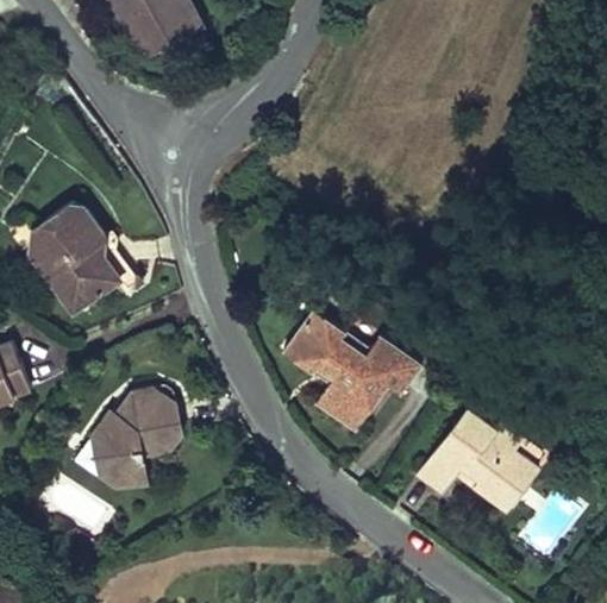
[(144,57),(200,27),(185,0),(107,0),(119,22),(124,19),(144,57)]
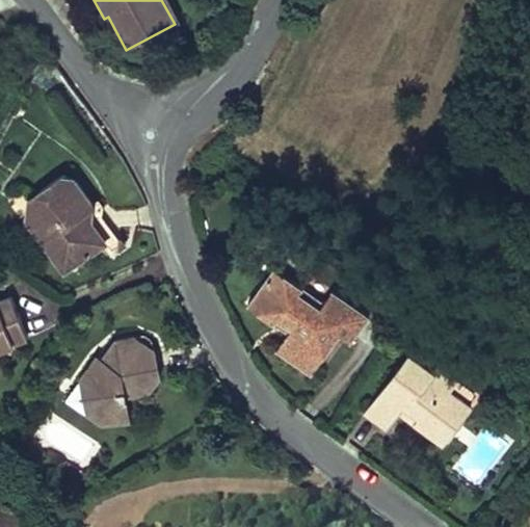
[(61,179),(26,203),(25,213),(41,235),(40,244),(56,268),(67,270),(103,244),(82,214),(90,208),(71,180),(61,179)]
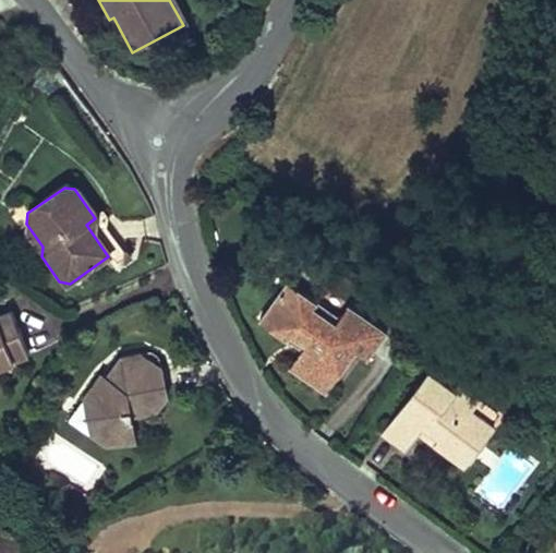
[(106,233),(95,218),(86,225),(108,256),(118,250),(106,233)]
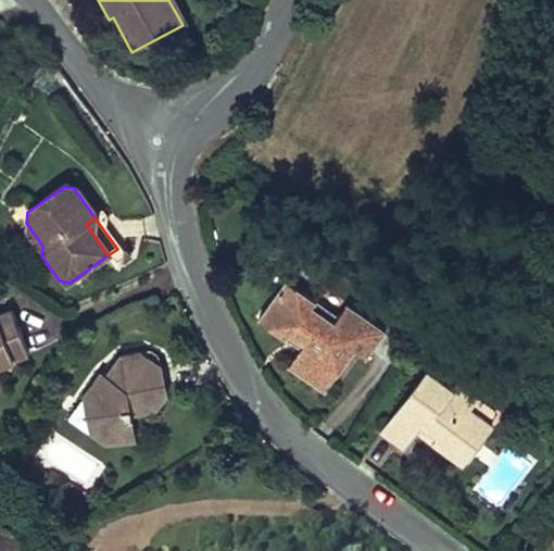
[(26,223),(25,233),(41,255),(42,246),(26,223)]
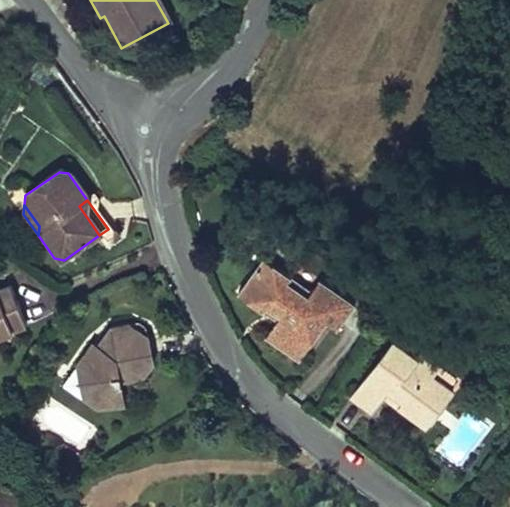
[(310,294),(262,261),(237,297),(265,317),(270,309),(281,316),(276,324),(264,341),(297,365),(324,326),(335,333),(354,307),(318,282),(310,294)]
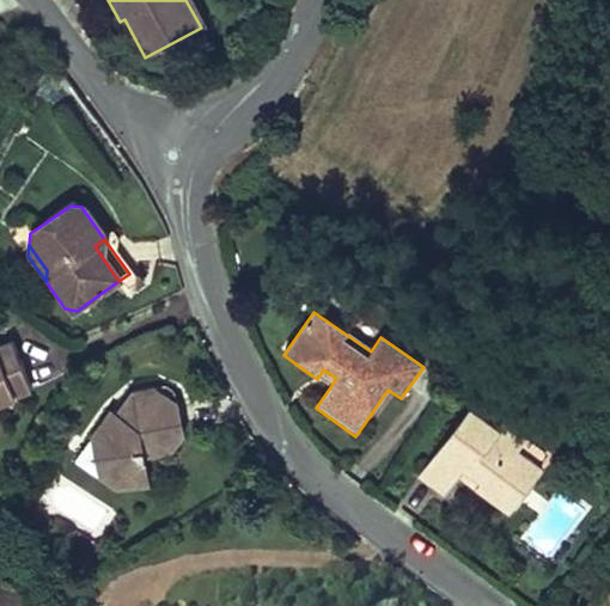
[(19,367),(10,344),(0,347),(0,403),(29,392),(19,367)]
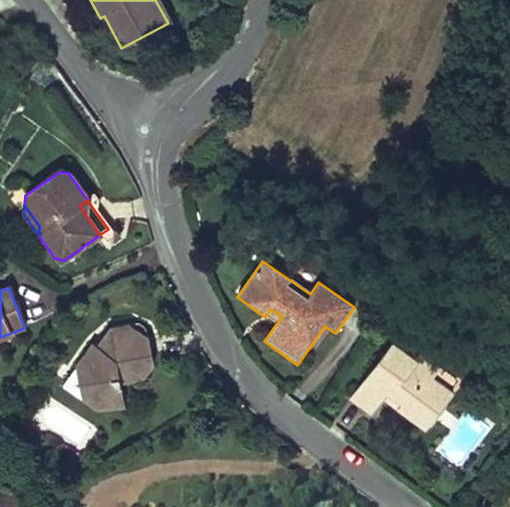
[(270,309),(265,317),(276,324),(281,316),(270,309)]
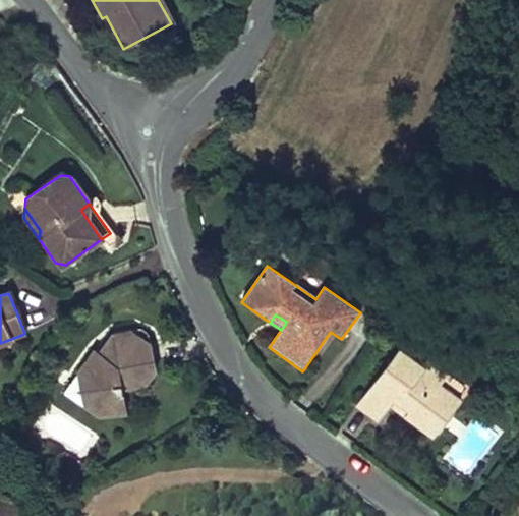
[(127,376),(143,387),(154,374),(149,346),(128,332),(111,335),(98,354),(94,351),(62,396),(98,419),(126,414),(122,392),(120,385),(127,376)]
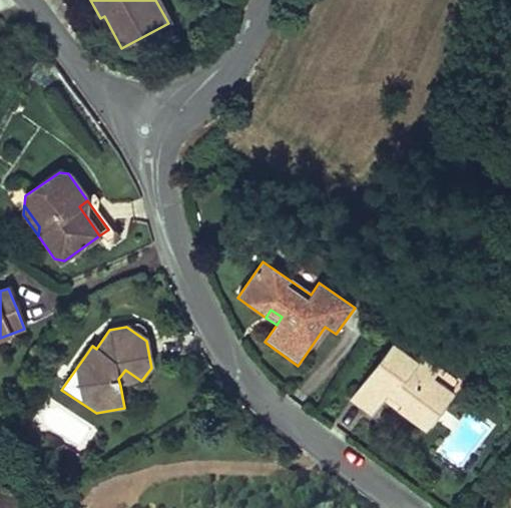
[(415,361),(393,345),(350,402),(371,417),(383,400),(387,395),(404,407),(400,413),(419,426),(446,389),(450,392),(456,383),(455,380),(419,354),(415,361)]
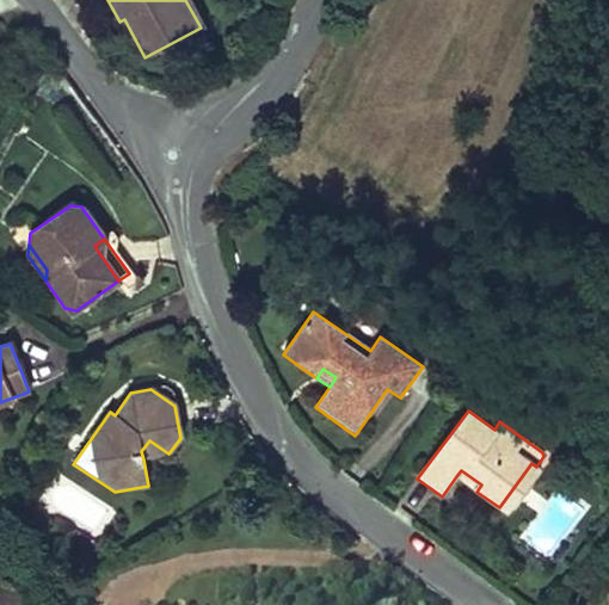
[(141,451),(143,460),(168,454),(149,440),(141,451)]
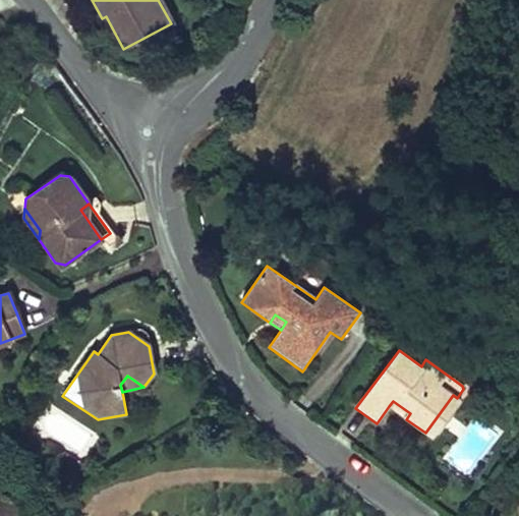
[(453,395),(425,433),(433,439),(460,400),(457,398),(453,395)]
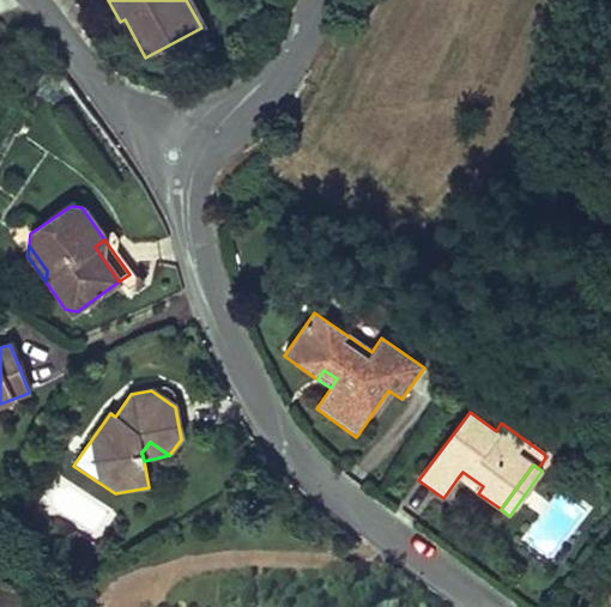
[(463,472),(458,478),(478,493),(483,486),(463,472)]
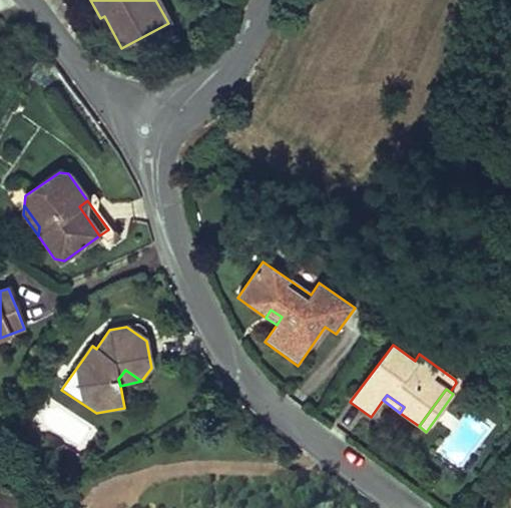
[(454,428),(452,427),(435,457),(464,473),(490,426),(463,411),(454,428)]
